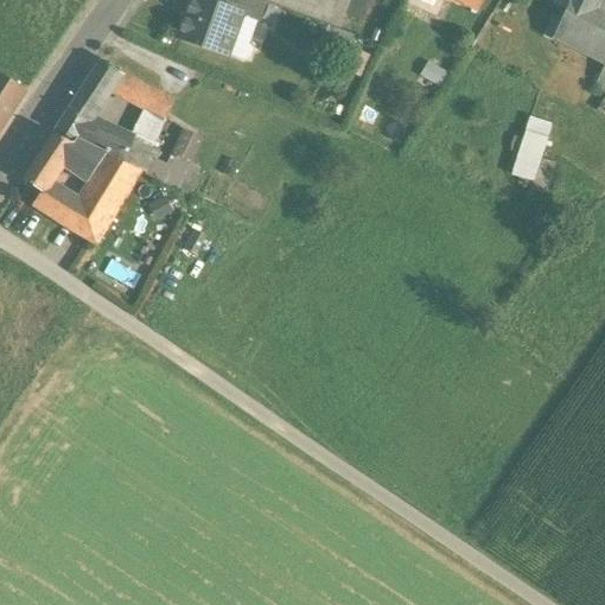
[(221,5),(205,0),(202,0),(196,17),(190,14),(183,38),(228,53),(241,14),(242,12),(221,5)]
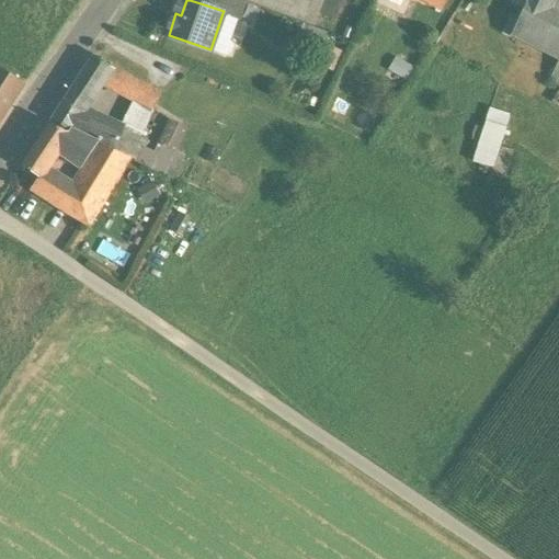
[(248,1),(244,0),(205,0),(204,4),(224,11),(223,13),(241,20),(248,1)]
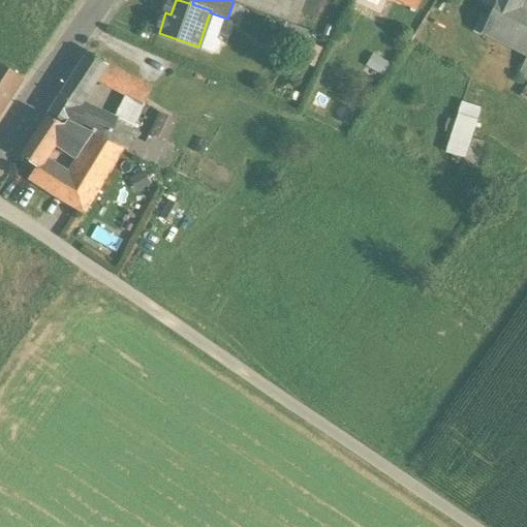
[(230,0),(234,1),(266,12),(270,0),(230,0)]
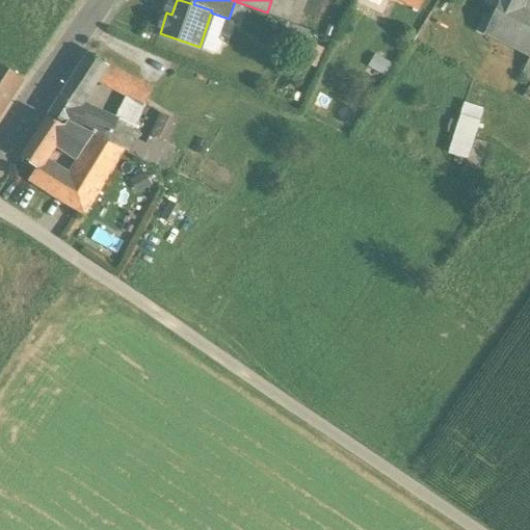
[(271,0),(267,12),(298,24),(307,0),(271,0)]
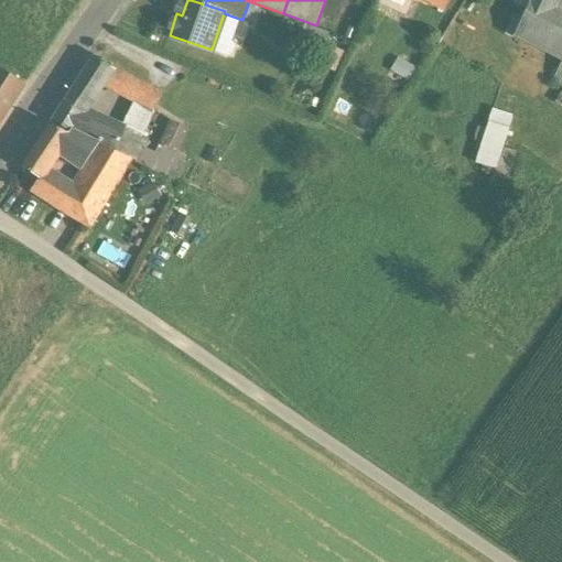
[(428,0),(447,9),(450,0),(428,0)]
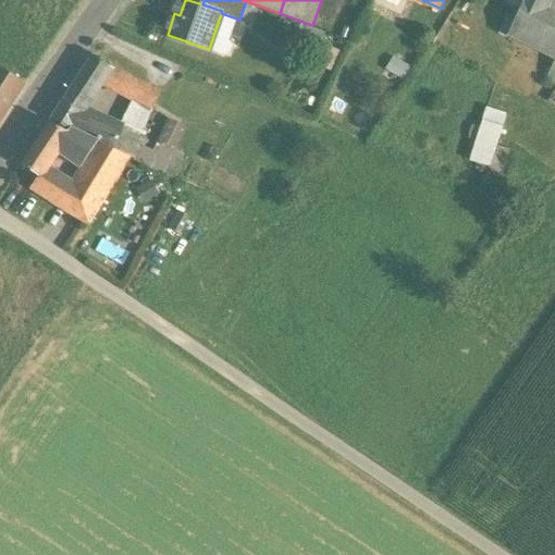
[(508,0),(506,4),(519,11),(525,0),(508,0)]
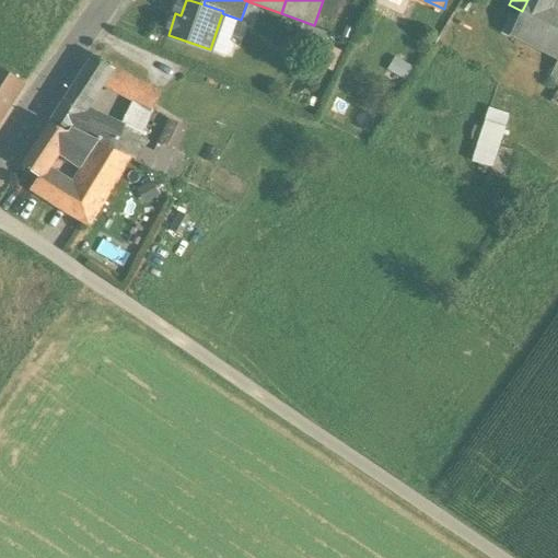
[(527,0),(522,11),(511,34),(557,59),(557,62),(549,81),(557,84),(557,2),(553,0),(527,0)]
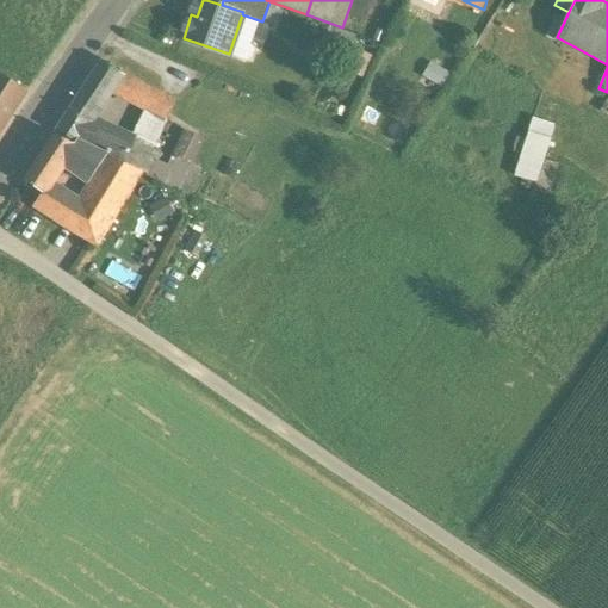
[(103,62),(81,95),(95,104),(111,91),(112,91),(117,82),(137,93),(138,91),(144,93),(148,86),(103,62)]
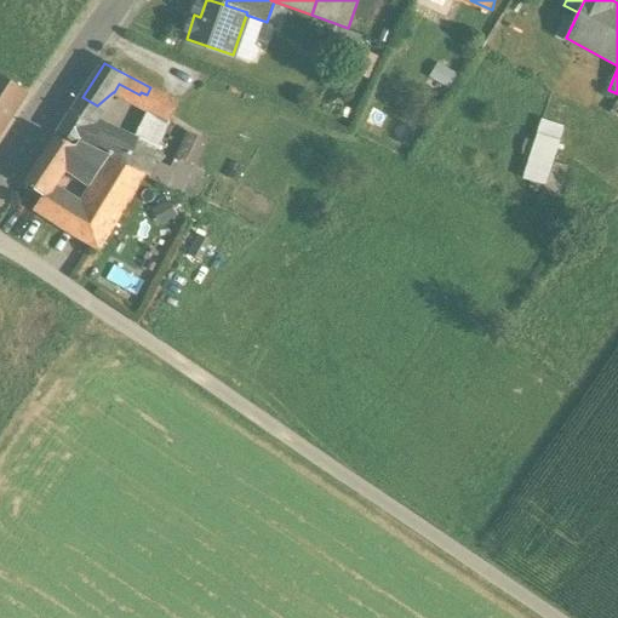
[(0,136),(29,92),(0,72),(0,136)]
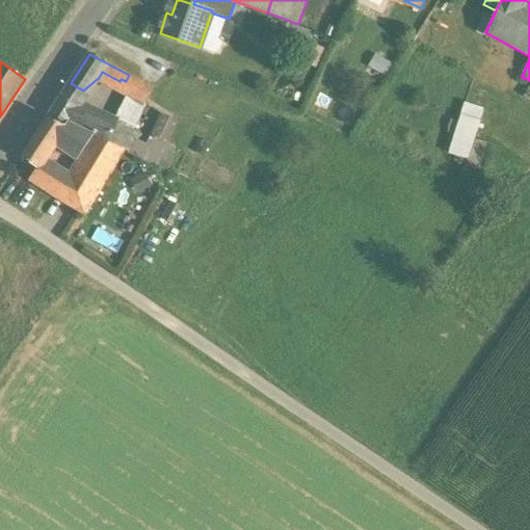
[(151,87),(129,75),(126,81),(121,79),(120,81),(102,72),(98,79),(127,95),(116,117),(117,118),(109,140),(125,148),(131,151),(137,139),(143,129),(134,125),(151,87)]
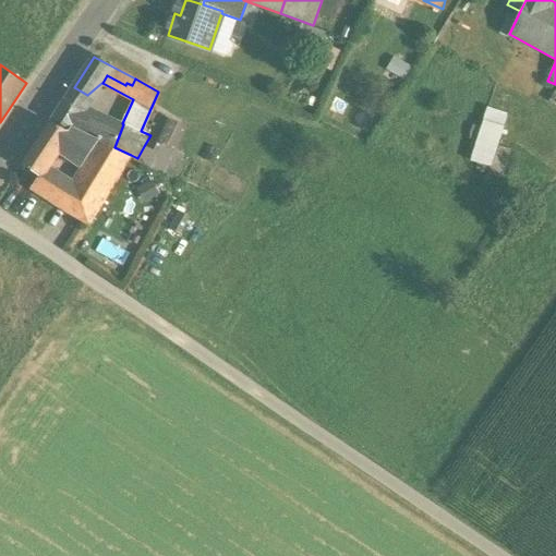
[(74,87),(53,118),(69,128),(83,103),(87,95),(74,87)]
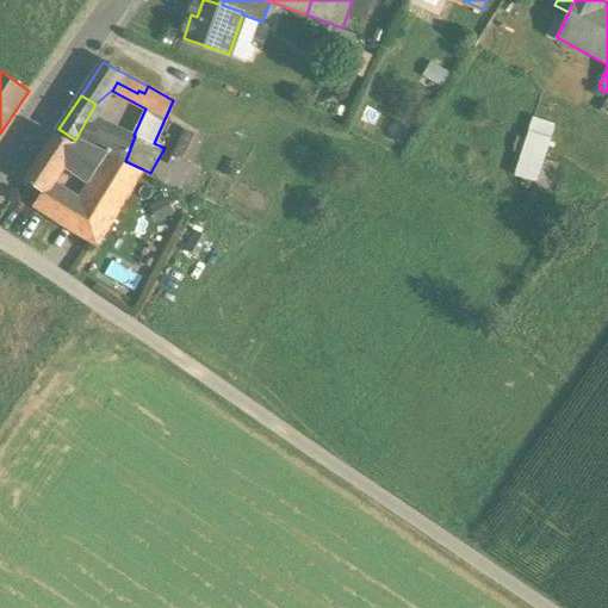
[(134,135),(95,119),(97,115),(91,112),(75,140),(109,154),(125,161),(135,136),(134,135)]
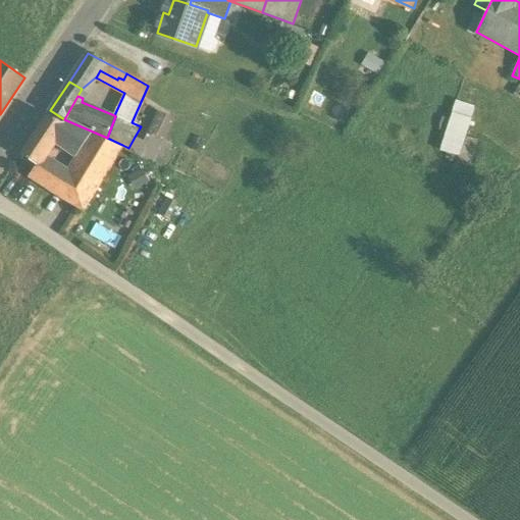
[(128,148),(163,163),(174,143),(165,139),(175,117),(159,110),(145,140),(135,137),(128,148)]
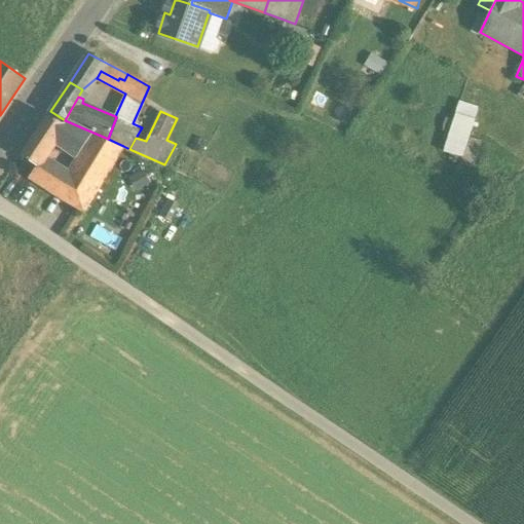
[(475,117),(458,113),(447,151),(462,156),(460,164),(476,170),(484,142),(470,138),(475,117)]
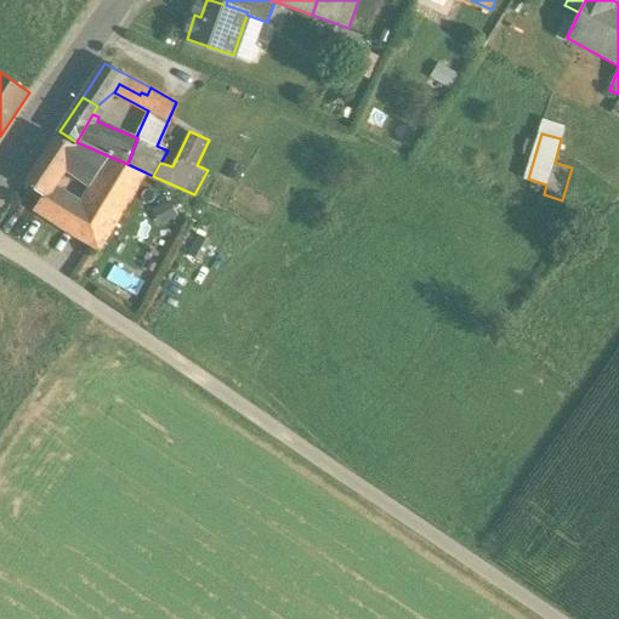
[(57,135),(27,183),(44,196),(46,197),(55,185),(71,159),(78,148),(57,135)]
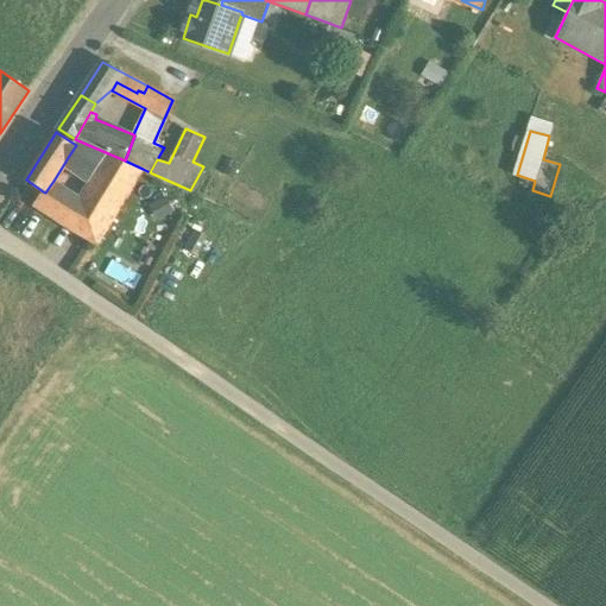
[(107,155),(77,144),(76,145),(69,156),(98,170),(107,155)]
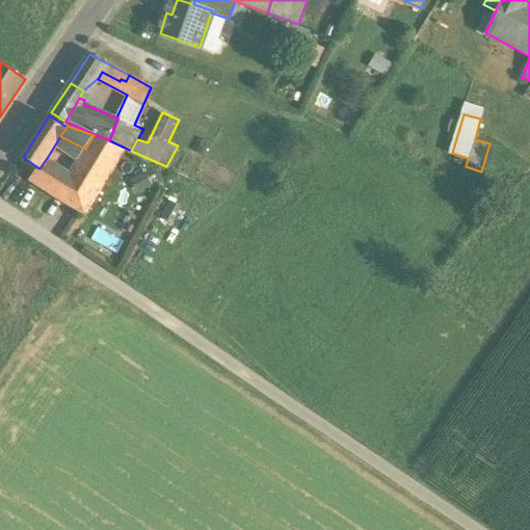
[(85,149),(71,175),(47,158),(40,168),(37,167),(30,178),(86,212),(125,148),(109,140),(95,134),(94,135),(85,149)]
